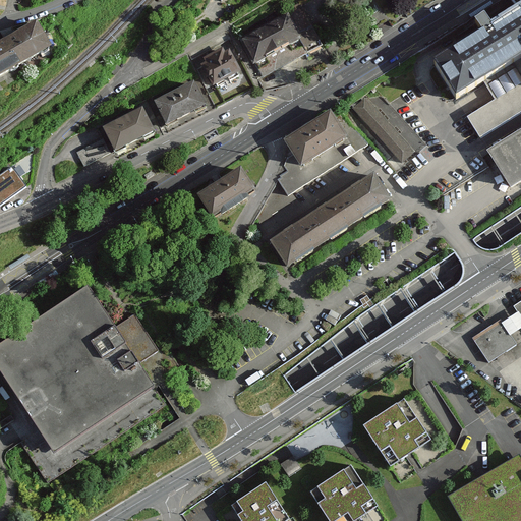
[(239,39),(256,67),(302,42),(307,51),(322,43),(299,4),(239,39)]
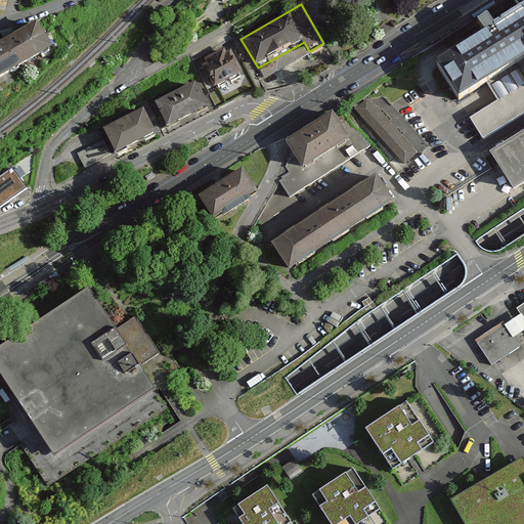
[(523,133),(490,154),(513,191),(523,183),(523,7),(485,32),(477,19),(468,26),(475,37),(424,68),(448,107),(507,73),(517,89),(471,117),(479,131),(523,102),(523,133)]
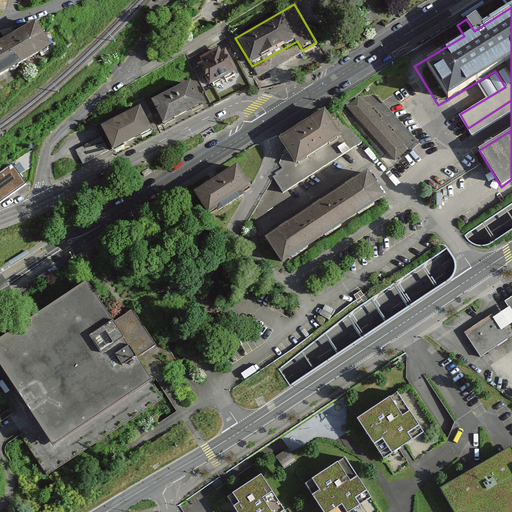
[(0,40),(0,74),(51,44),(36,19),(0,40)]
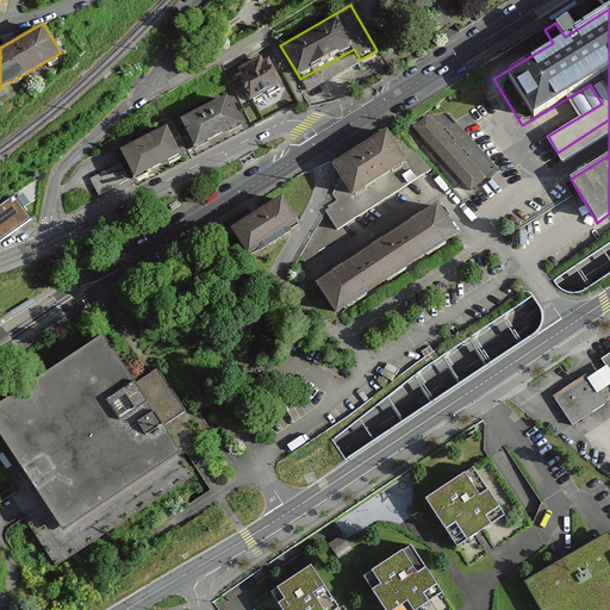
[(237,68),(255,100),(285,86),(267,53),(237,68)]
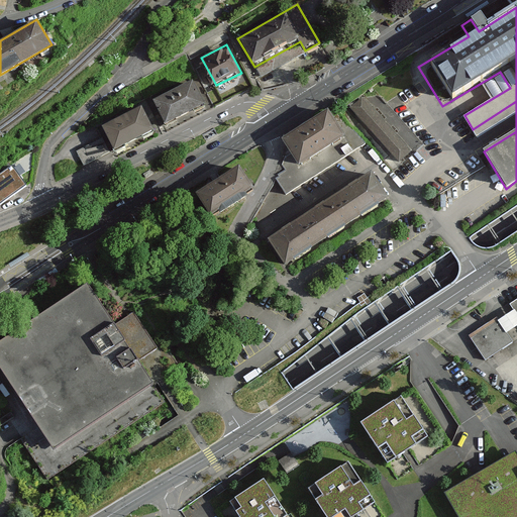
[(153,99),(168,127),(207,108),(193,80),(153,99)]
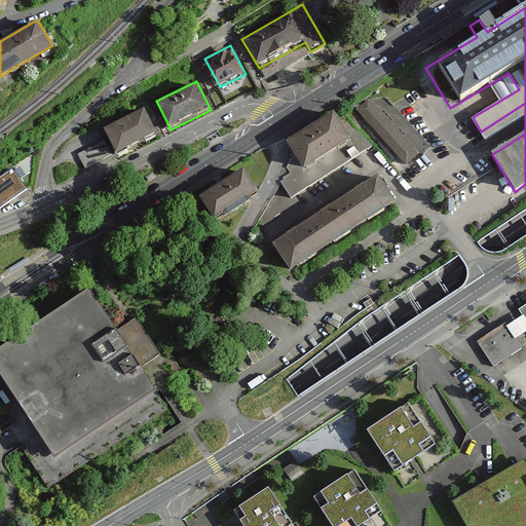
[(357,112),(409,166),(421,154),(369,101),(357,112)]
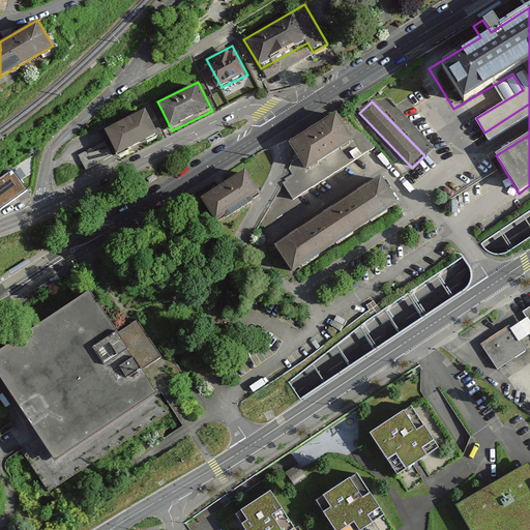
[(107,126),(118,153),(158,135),(146,109),(107,126)]
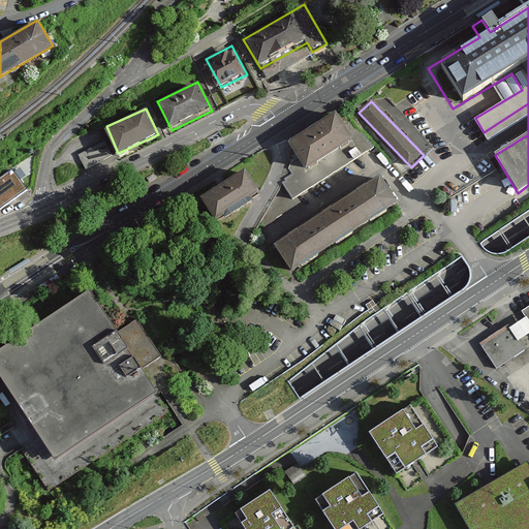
[(283,183),(293,198),(371,146),(336,111),(290,142),(300,156),(292,161),(289,168),(294,176),(283,183)]
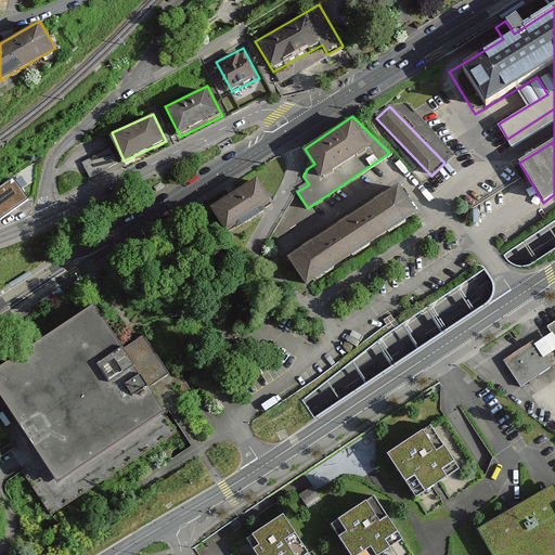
[(85,160),(91,178),(119,166),(113,149),(85,160)]
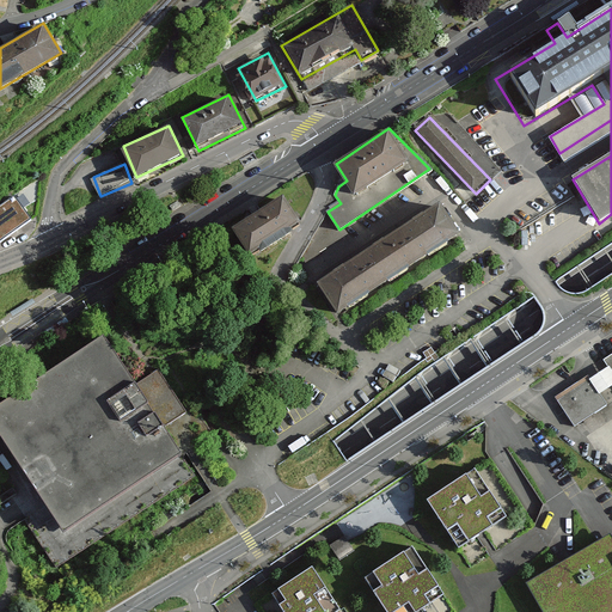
[(234,226),(251,255),(301,224),(285,195),(234,226)]
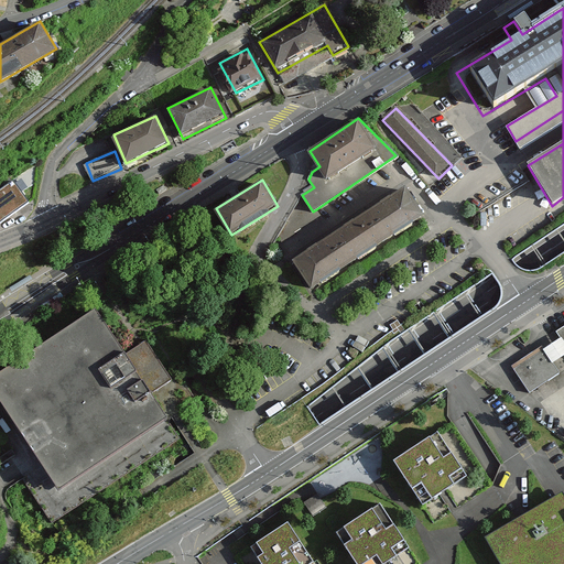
[(0,193),(0,225),(30,205),(15,183),(0,193)]
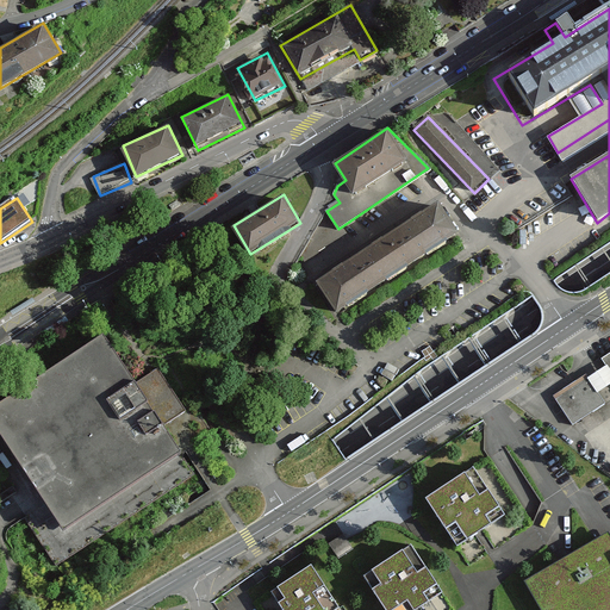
[(321,281),(343,313),(461,235),(439,203),(321,281)]
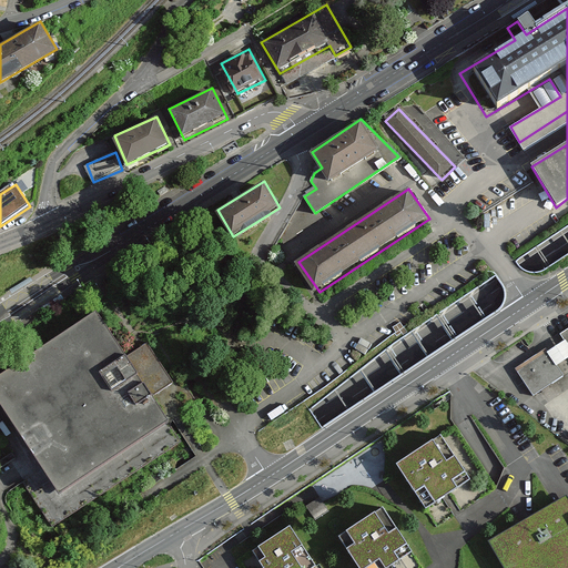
[(94,310),(0,374),(0,409),(57,497),(168,424),(94,310)]
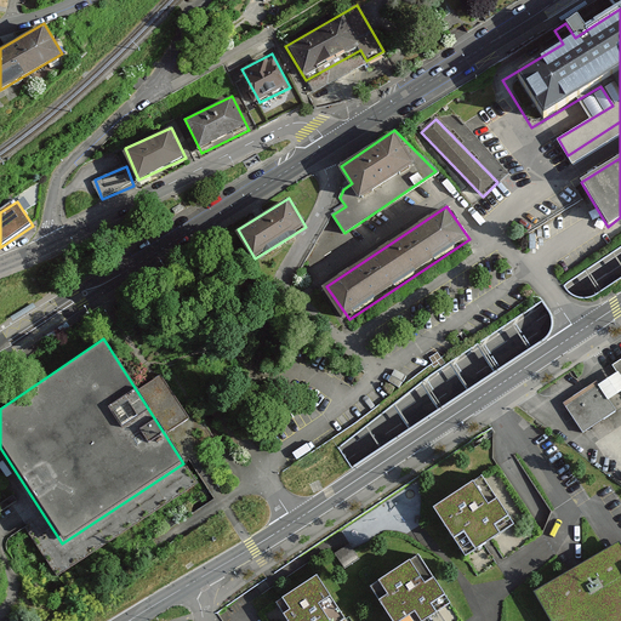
[(620,375),(619,372),(598,386),(609,402),(620,392),(620,375)]
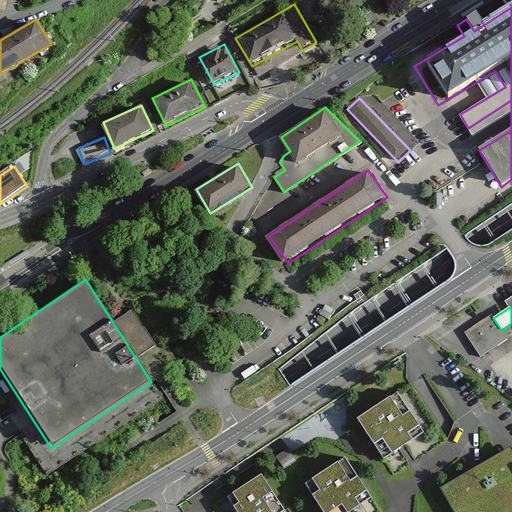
[(508,339),(493,318),(466,336),(480,358),(508,339)]
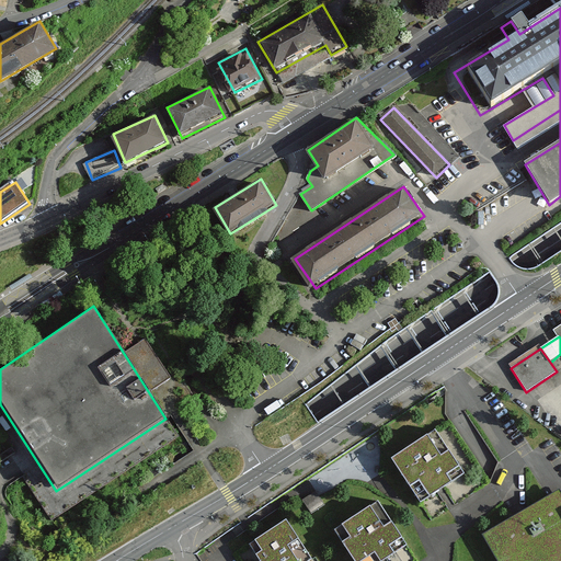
[(462,476),(436,433),(392,460),(419,503),(462,476)]
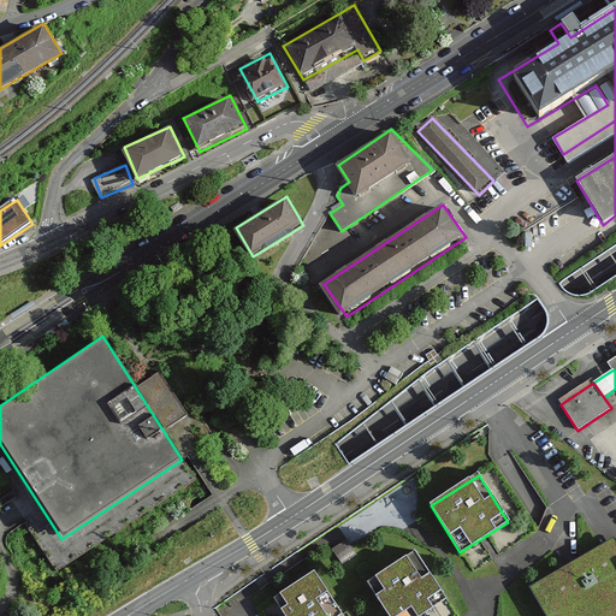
[(615,615),(615,537),(615,535),(529,585),(546,615),(615,615)]
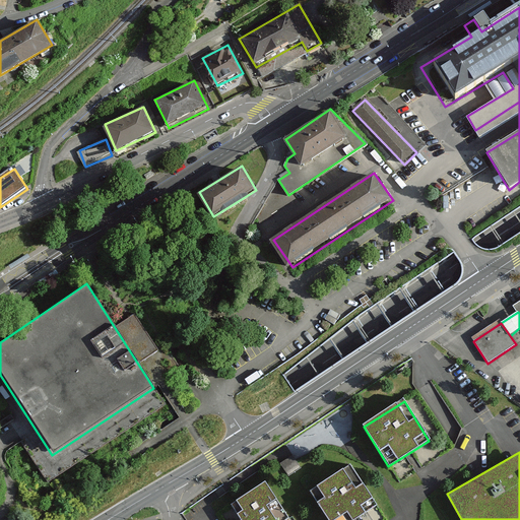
[(297,462),(293,456),(280,464),(288,477),(301,469),(297,462)]
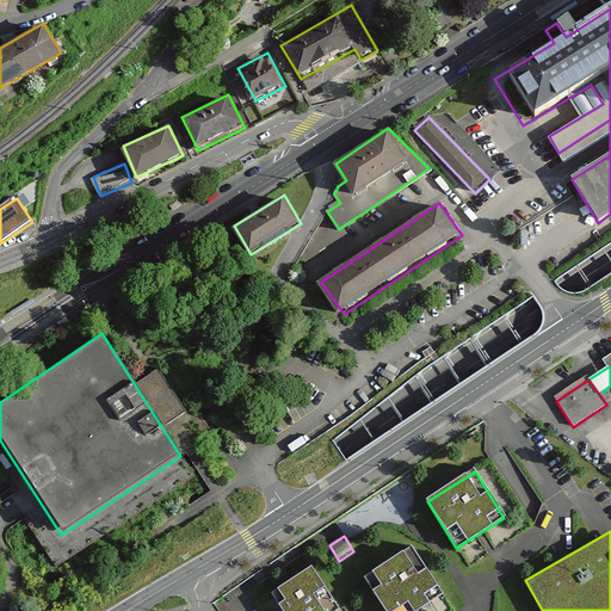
[(412,549),(364,580),(384,610),(420,610),(443,597),(412,549)]
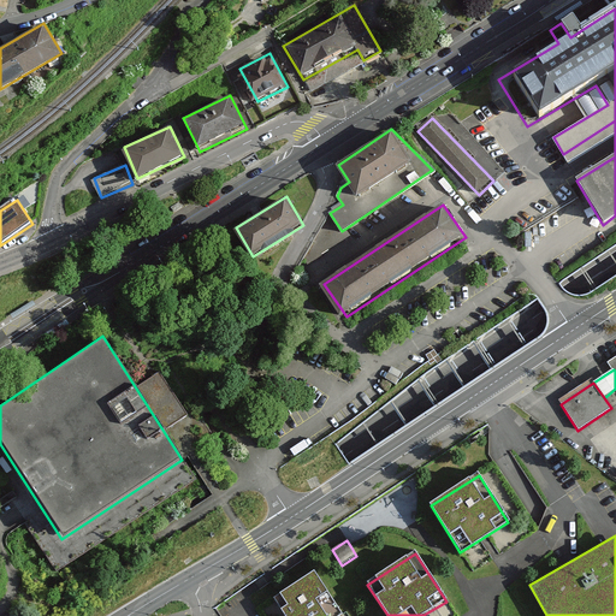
[(341,615),(315,575),(280,596),(289,609),(279,614),(280,615),(341,615)]
